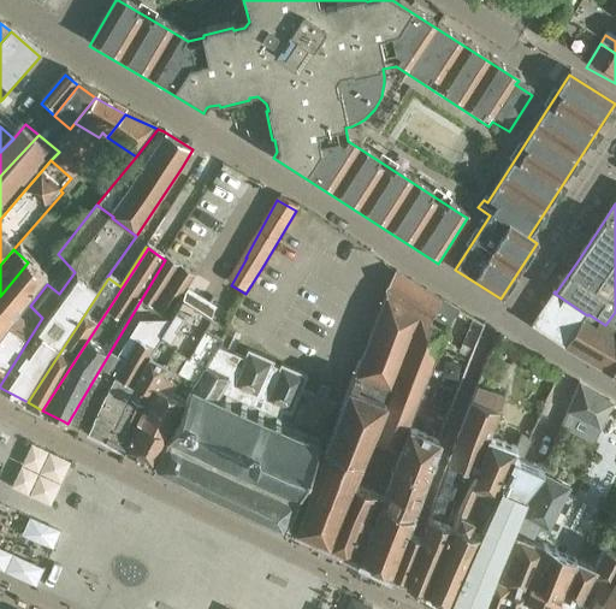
[(104,442),(181,306),(178,305),(195,279),(165,260),(129,320),(146,331),(86,432),(104,442)]
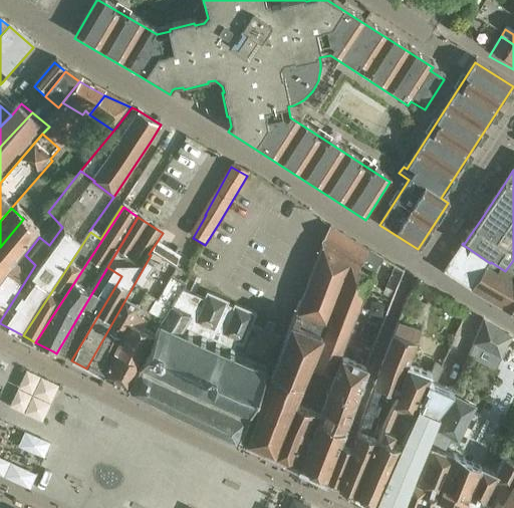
[(0,275),(11,260),(34,229),(23,219),(0,247),(0,275)]
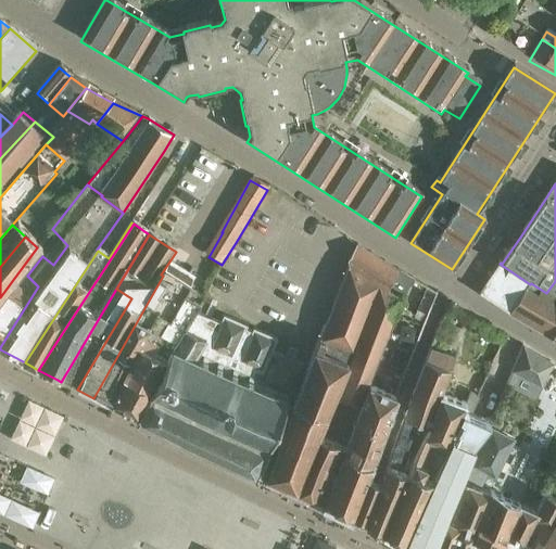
[(356,250),(263,479),(294,492),(383,267),(356,250)]
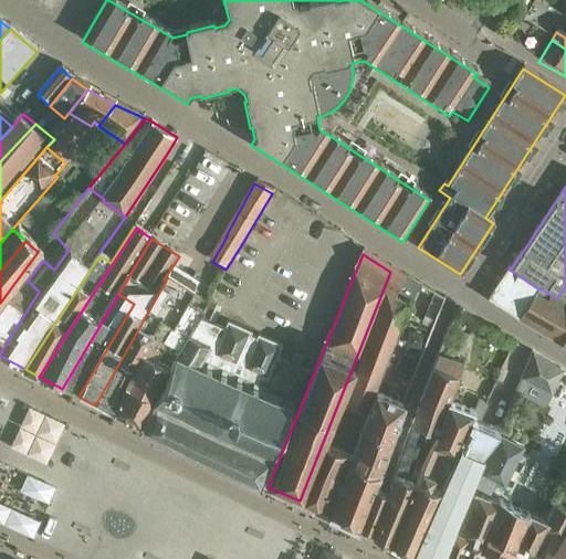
[(534,297),(540,289),(538,289),(509,269),(486,302),(517,322),(534,297)]
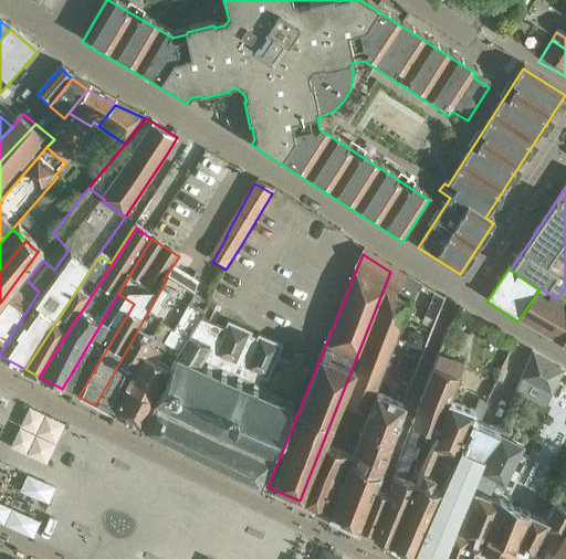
[(328,514),(374,396),(408,307),(392,298),(405,281),(390,272),(300,501),(328,514)]
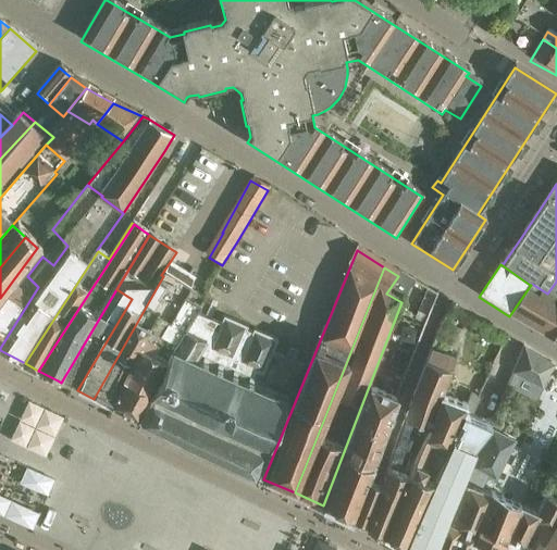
[(0,298),(0,348),(38,287),(27,276),(19,287),(12,282),(0,298)]
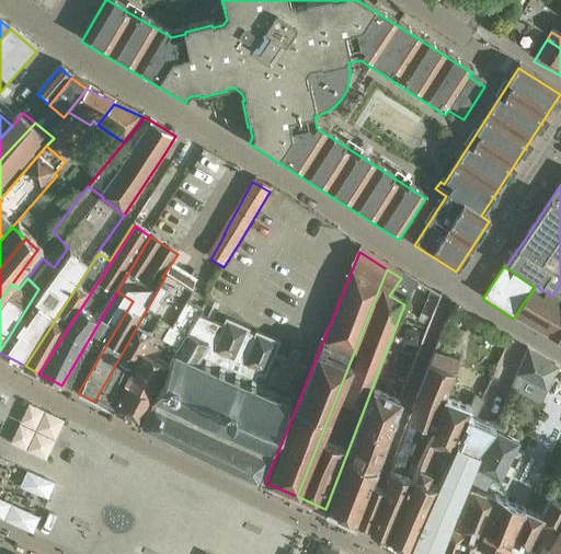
[(172,327),(192,293),(185,289),(182,296),(175,291),(179,286),(164,278),(94,402),(110,408),(160,321),(172,327)]
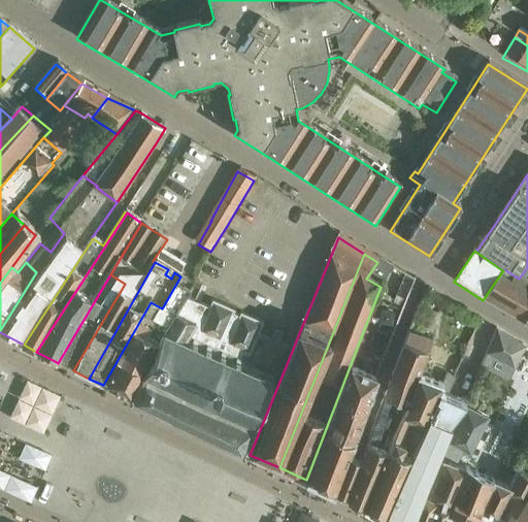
[(58,363),(73,370),(125,284),(110,274),(58,363)]
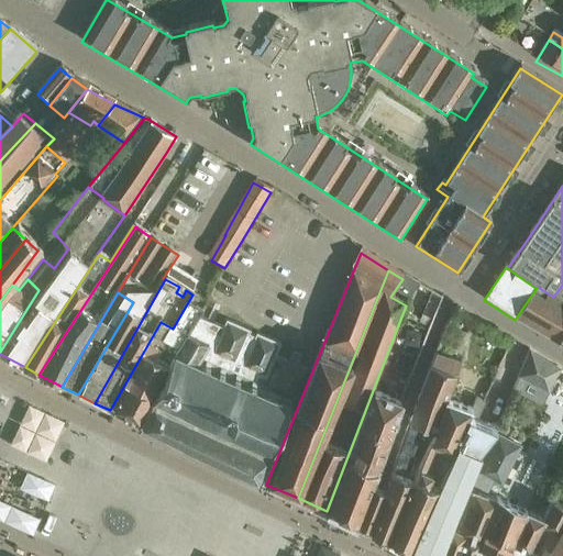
[(139,424),(140,423),(174,356),(196,320),(206,301),(192,293),(192,295),(173,329),(161,322),(110,410),(139,424)]
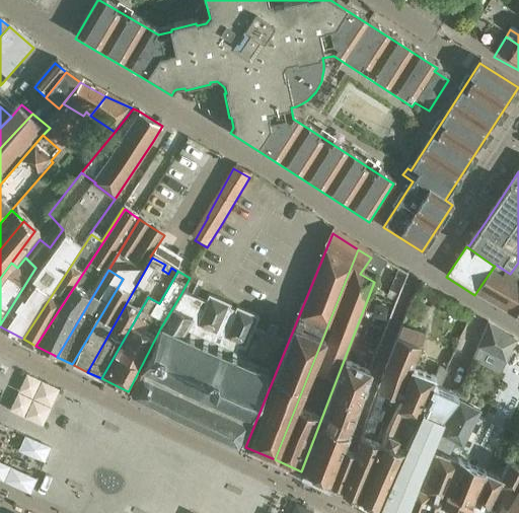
[(501,311),(518,283),(518,282),(505,273),(501,279),(490,273),(474,295),(501,311)]
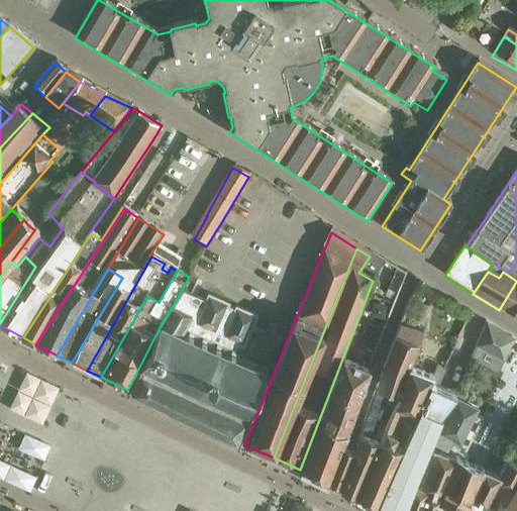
[(511,317),(516,308),(516,282),(499,310),(511,317)]
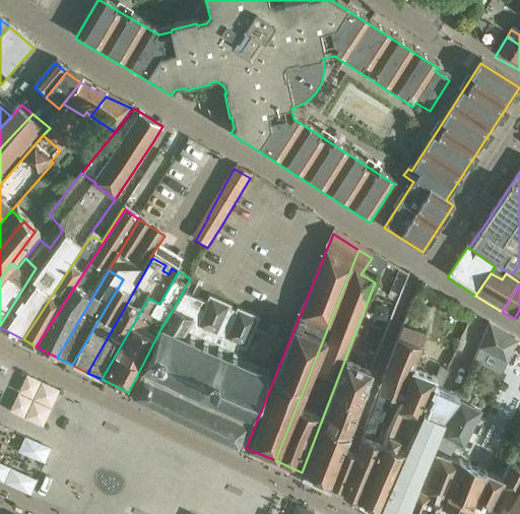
[(160,329),(129,391),(128,392),(125,397),(239,451),(241,446),(269,378),(266,377),(269,371),(270,372),(282,344),(260,334),(259,335),(254,333),(259,320),(208,298),(205,306),(181,296),(160,329)]
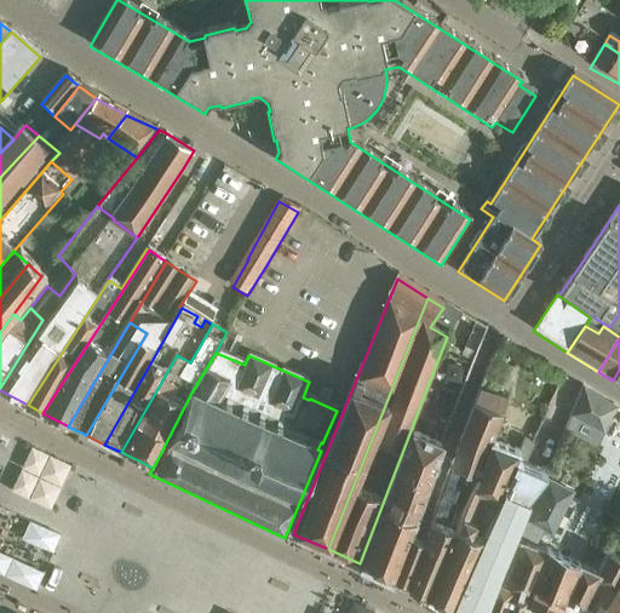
[(595,452),(616,412),(583,391),(581,393),(563,435),(595,452)]
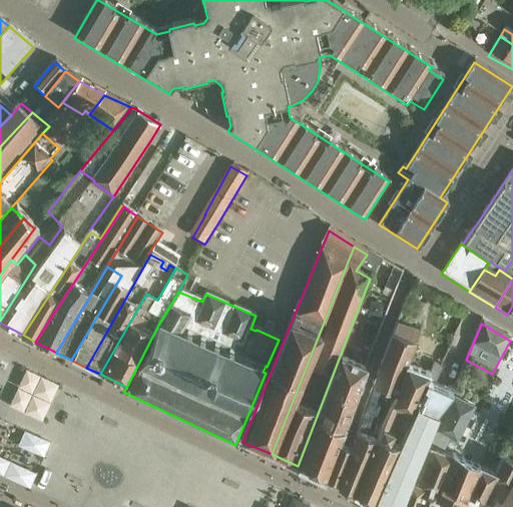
[(405,368),(406,368),(419,333),(396,325),(372,388),(381,392),(396,397),(405,368)]
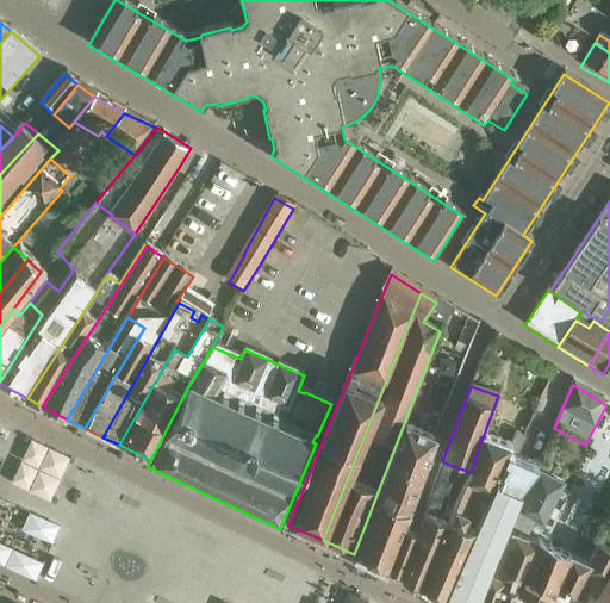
[(411,409),(355,555),(384,567),(441,423),(411,409)]
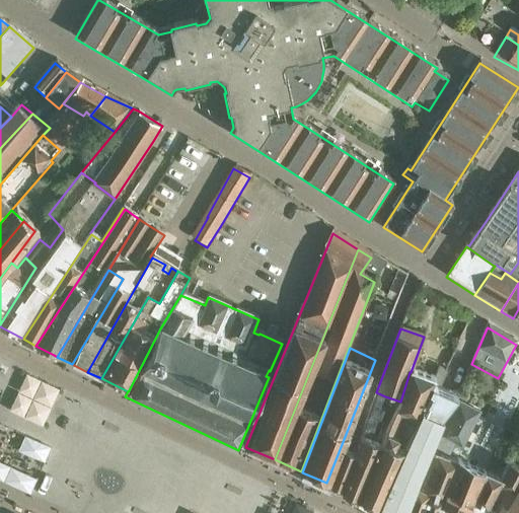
[(434,381),(411,372),(410,372),(400,401),(381,445),(358,500),(378,510),(431,388),(434,381)]
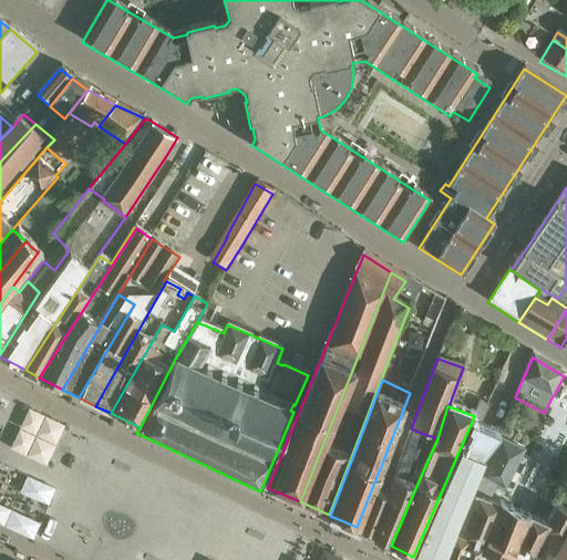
[(441,559),(462,507),(467,493),(477,469),(482,459),(498,435),(471,424),(413,557),(416,559),(441,559)]
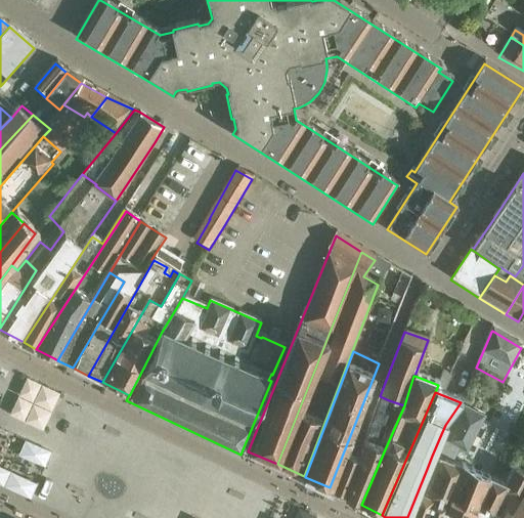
[(384,417),(389,400),(380,396),(362,447),(362,448),(358,460),(352,458),(343,454),(330,491),(337,494),(361,505),(385,449),(370,444),(373,439),(377,441),(382,429),(384,429),(388,419),(384,417)]
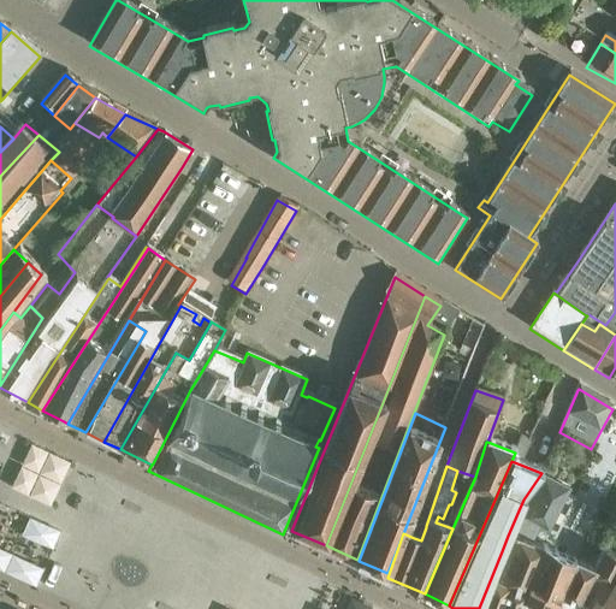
[(575,608),(593,573),(543,549),(508,536),(502,551),(479,608),(575,608)]
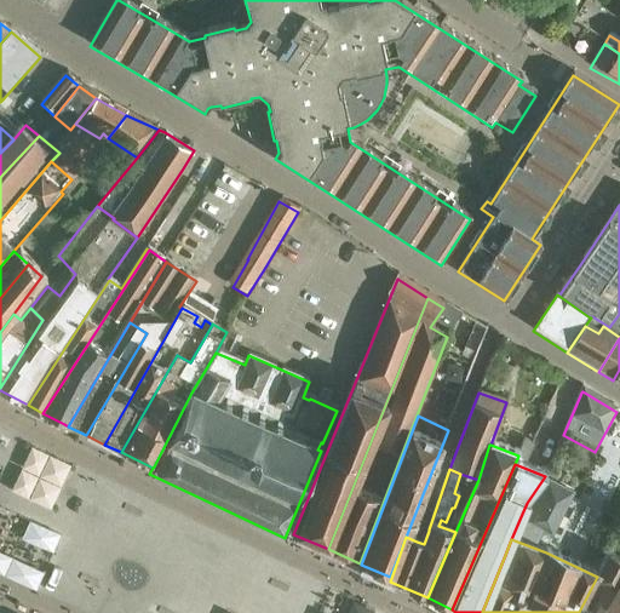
[(619,612),(619,563),(607,557),(597,577),(579,612),(619,612)]
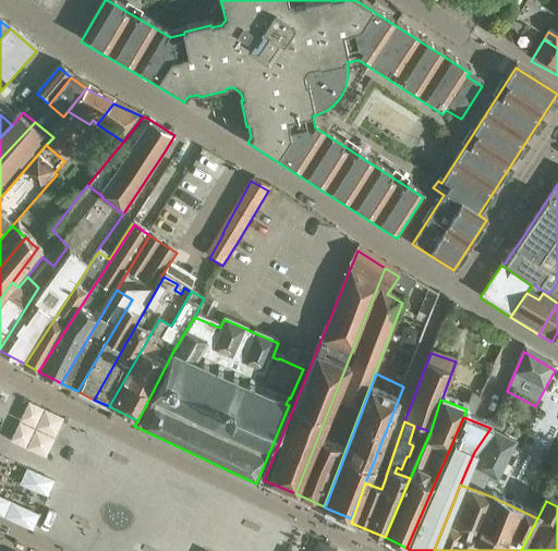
[(319,550),(284,539),(281,550),(319,550)]
